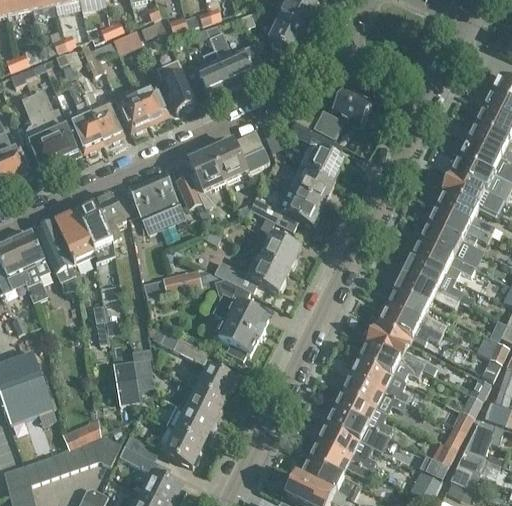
[(32,10),(30,0),(4,0),(8,15),(32,10)]
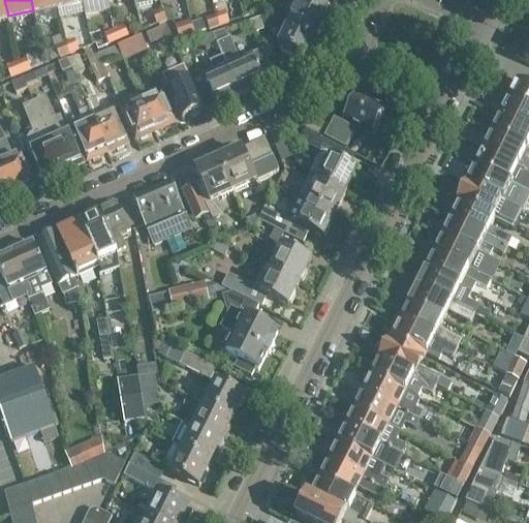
[(58,5),(57,0),(31,0),(33,10),(58,5)]
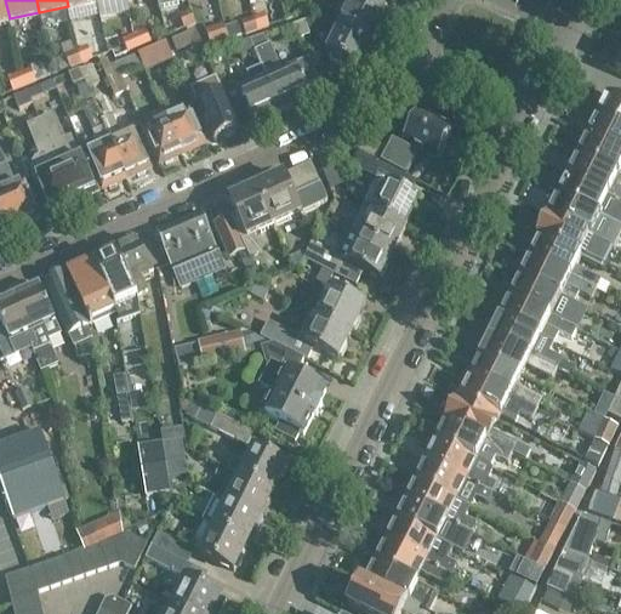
[(351,0),(341,20),(376,35),(389,9),(371,0),(351,0)]
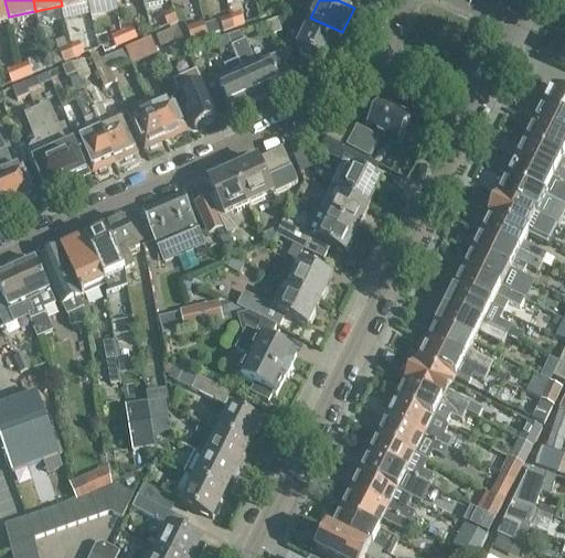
[(172,7),(162,11),(167,21),(177,17),(172,7)]
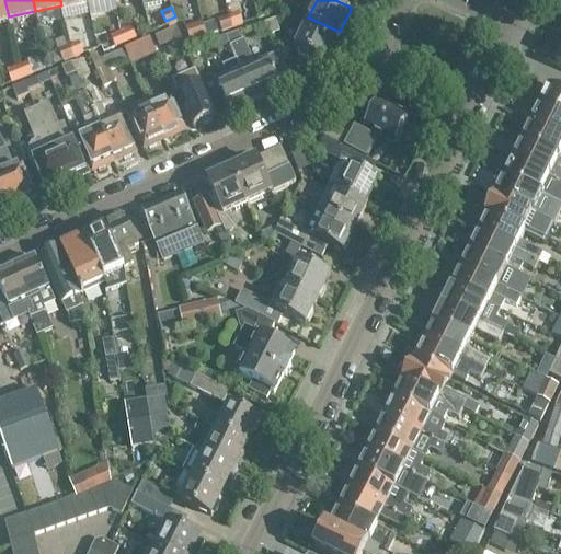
[(232,23),(242,20),(239,9),(228,12),(232,23)]
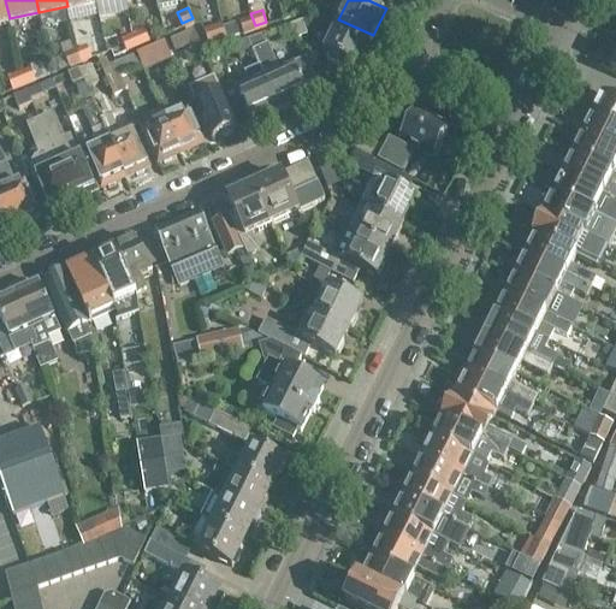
[(250,13),(240,17),(243,29),(255,25),(250,13)]
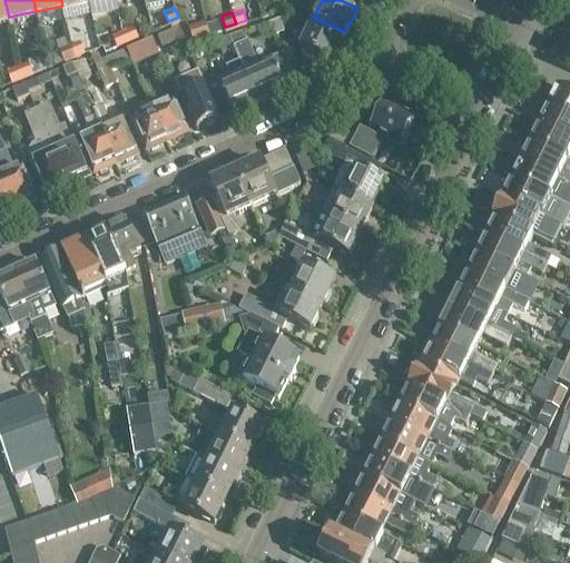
[(279,15),(271,18),(275,30),(285,27),(279,15)]
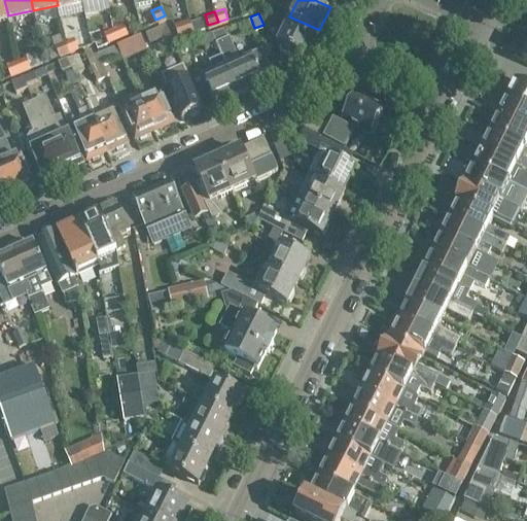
[(319,30),(289,16),(278,40),(307,55),(319,30)]
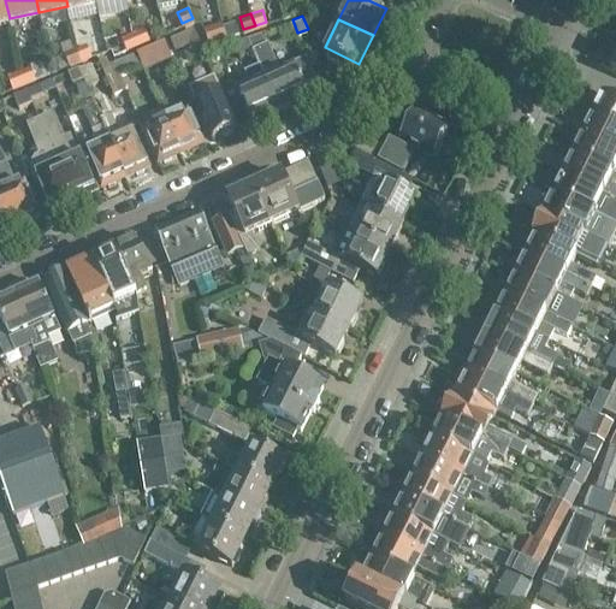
[(226,35),(223,23),(211,28),(215,39),(226,35)]
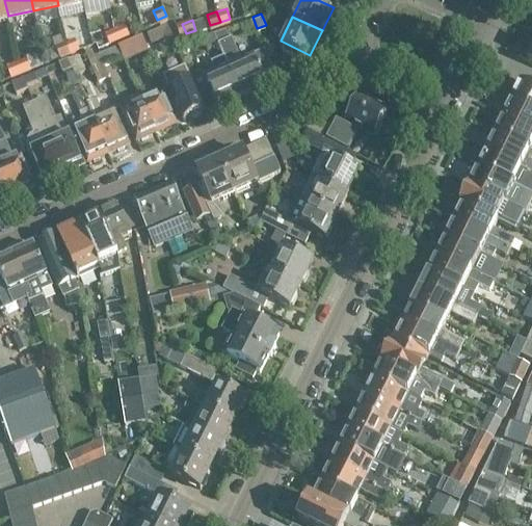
[(147,30),(147,31),(151,41),(162,35),(163,38),(173,34),(167,21),(147,30)]
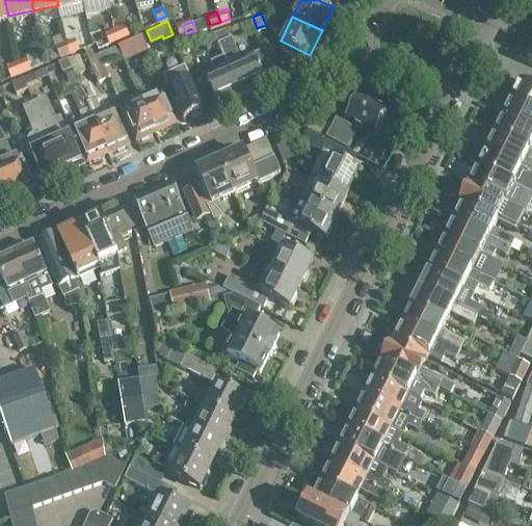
[(124,23),(114,27),(118,36),(128,32),(124,23)]
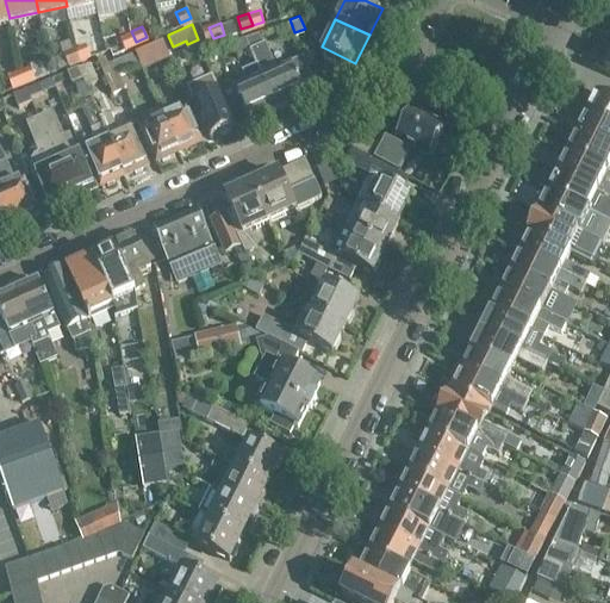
[(131,31),(119,35),(125,47),(136,42),(131,31)]
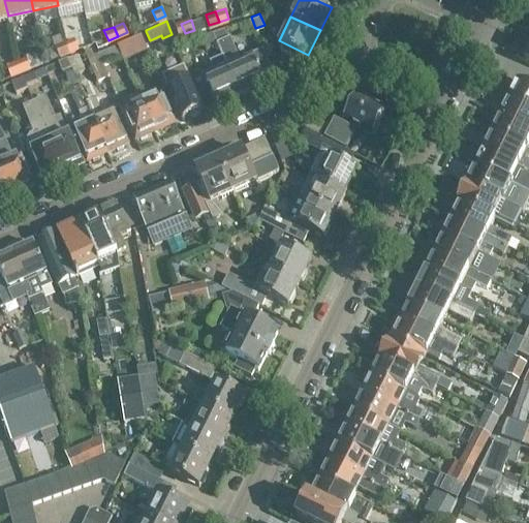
[(206,45),(217,40),(214,30),(201,36),(206,45)]
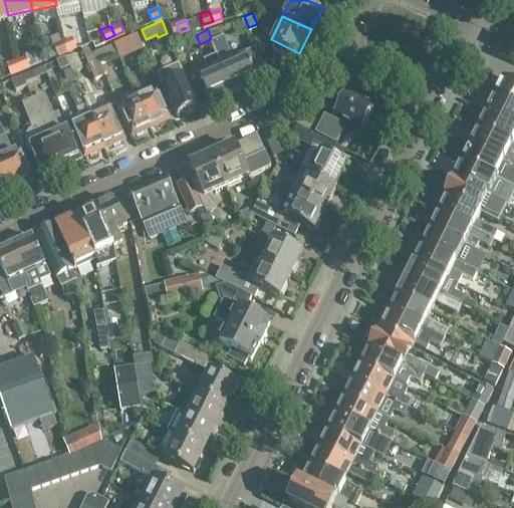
[(114,42),(118,53),(120,56),(144,46),(138,32),(114,42)]
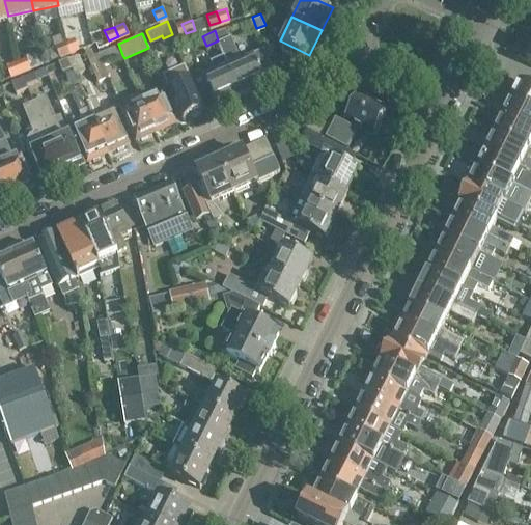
[(218,40),(224,52),(241,92),(267,81),(261,71),(273,66),(264,46),(252,52),(253,55),(242,60),(230,34),(218,40)]
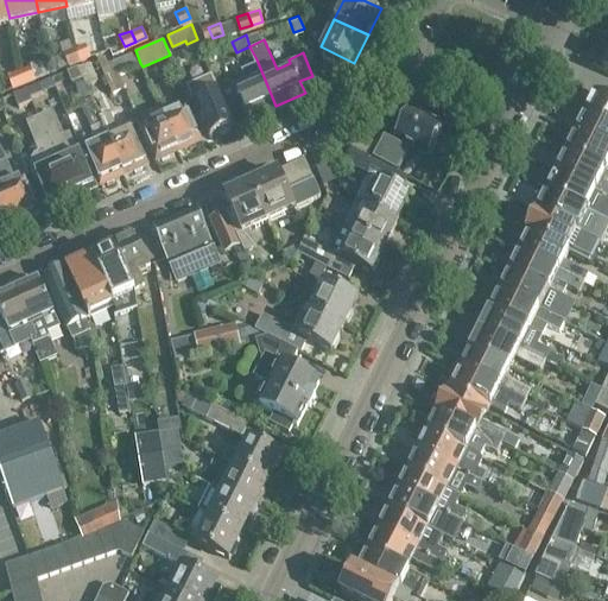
[(78,56),(89,52),(84,40),(74,45),(78,56)]
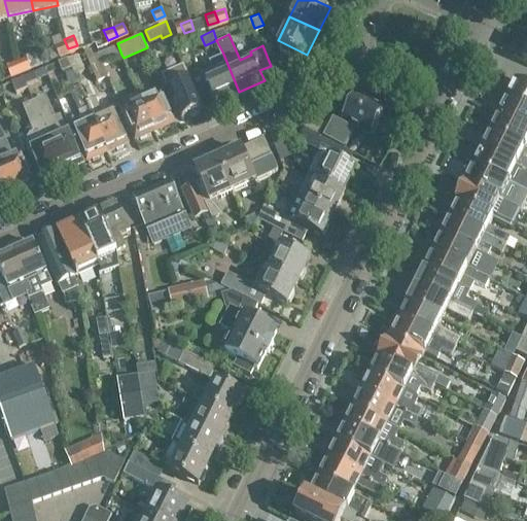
[(64,39),(55,43),(59,53),(68,48),(64,39)]
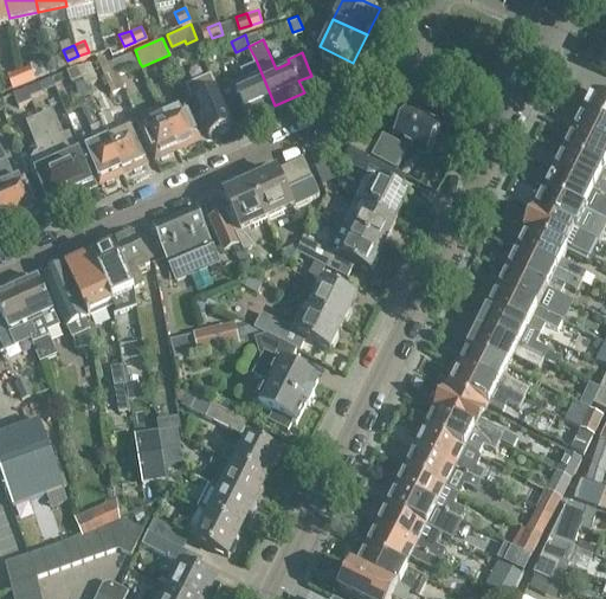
[(117,72),(140,63),(135,50),(113,59),(117,72)]
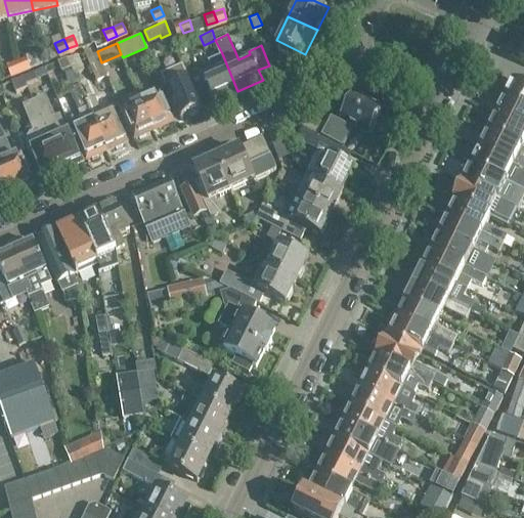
[(93,52),(91,46),(84,49),(96,78),(106,74),(101,62),(97,51),(93,52)]
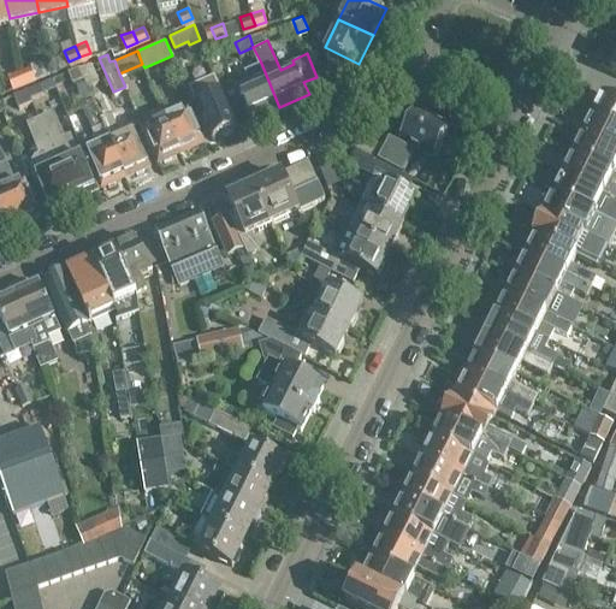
[(42,55),(28,61),(29,64),(34,76),(48,70),(42,55)]
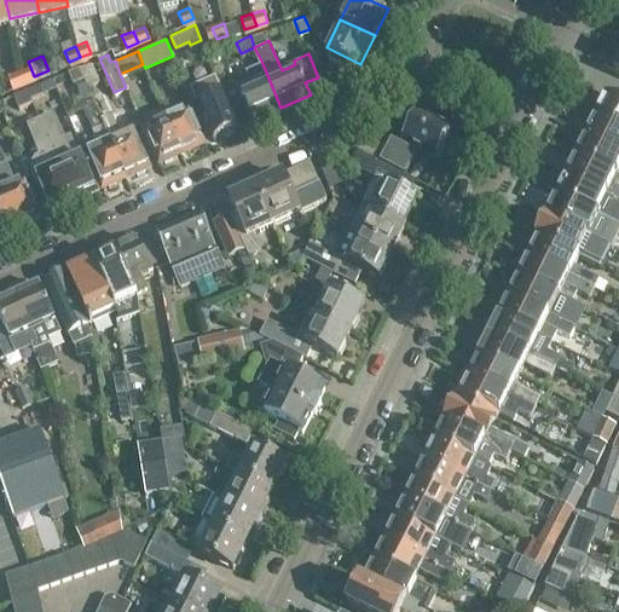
[(91,59),(80,65),(87,82),(99,78),(91,59)]
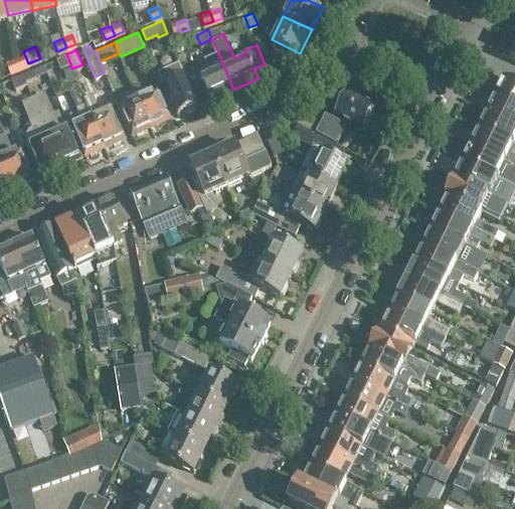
[(204,56),(209,68),(198,73),(210,100),(233,90),(217,50),(204,56)]
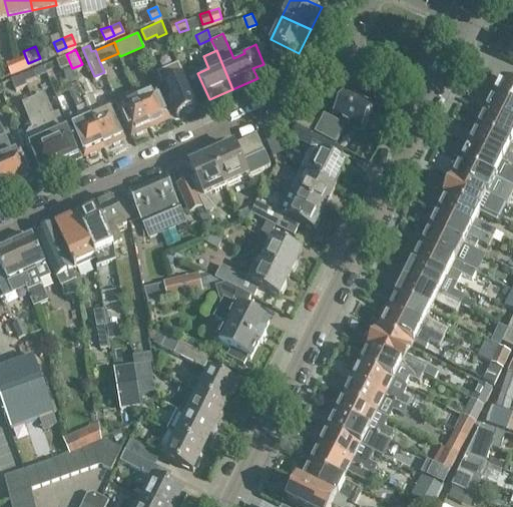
[(19,67),(28,63),(24,53),(15,57),(19,67)]
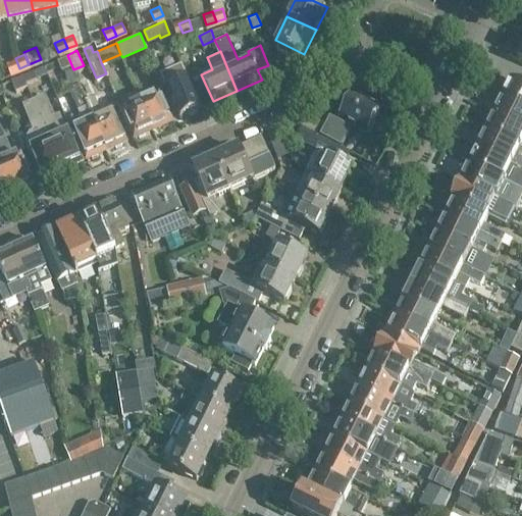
[(67,55),(58,58),(62,70),(71,66),(67,55)]
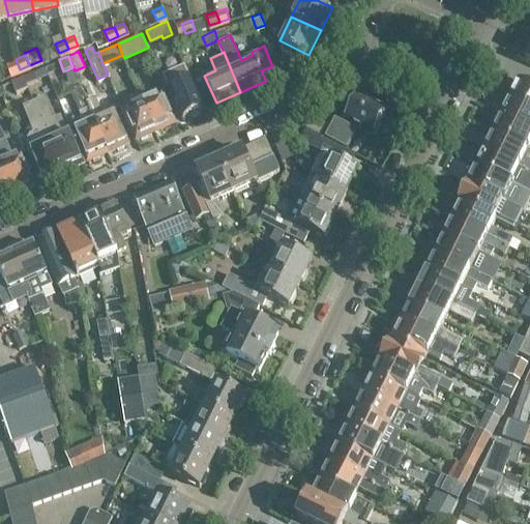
[(16,59),(6,63),(10,73),(20,69),(16,59)]
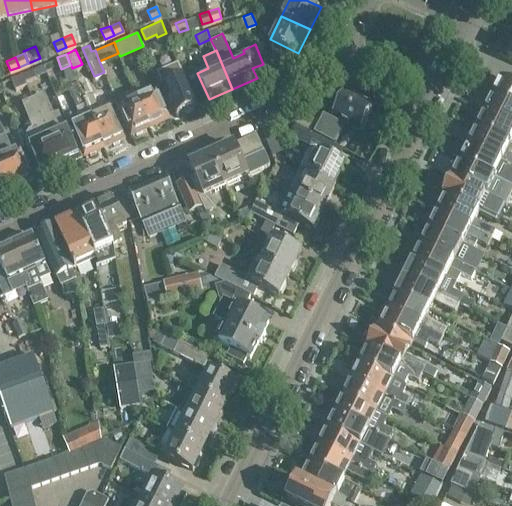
[(197,102),(184,73),(178,59),(158,68),(177,111),(185,108),(188,109),(194,107),(194,104),(197,102)]
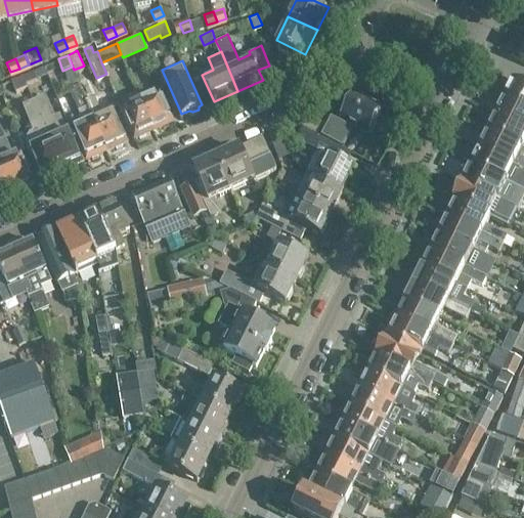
[(22,74),(26,81),(47,73),(44,63),(22,73),(22,74)]
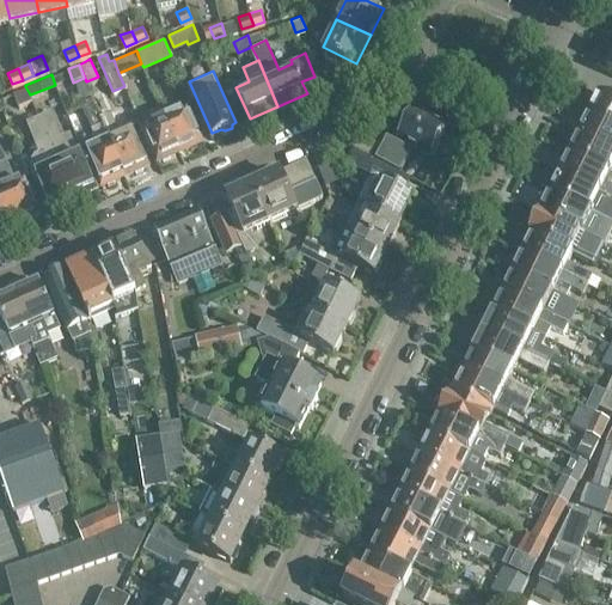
[(30,95),(25,86),(10,92),(14,101),(30,95)]
